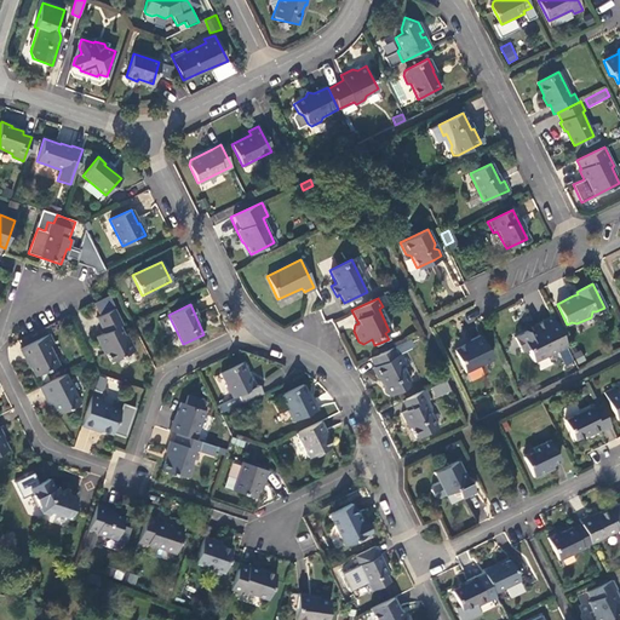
[(113,309),(95,317),(103,333),(95,337),(101,349),(103,348),(109,362),(133,350),(126,336),(122,333),(118,326),(120,325),(113,309)]
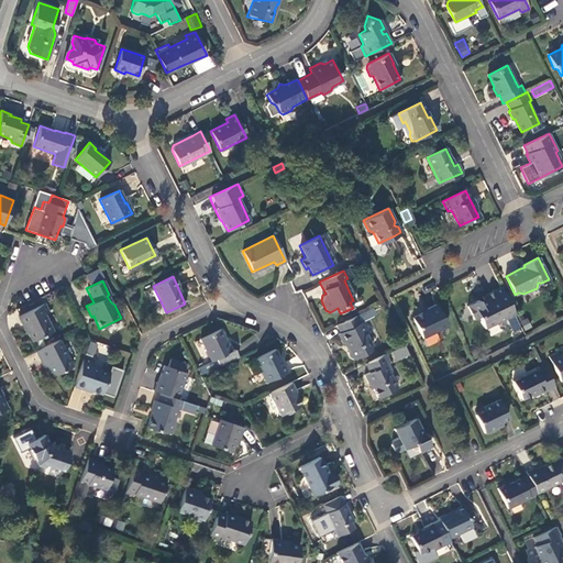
[(515,313),(501,287),(482,296),(483,300),(479,301),(478,300),(467,306),(474,318),(479,317),(485,328),(515,313)]
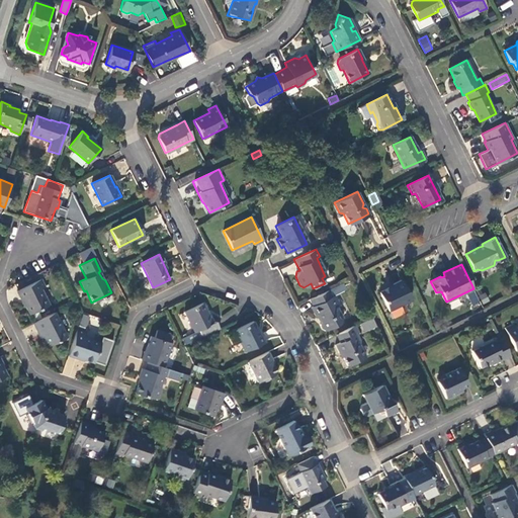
[(40,279),(16,291),(20,298),(21,298),(28,315),(48,305),(40,289),(44,287),(40,279)]
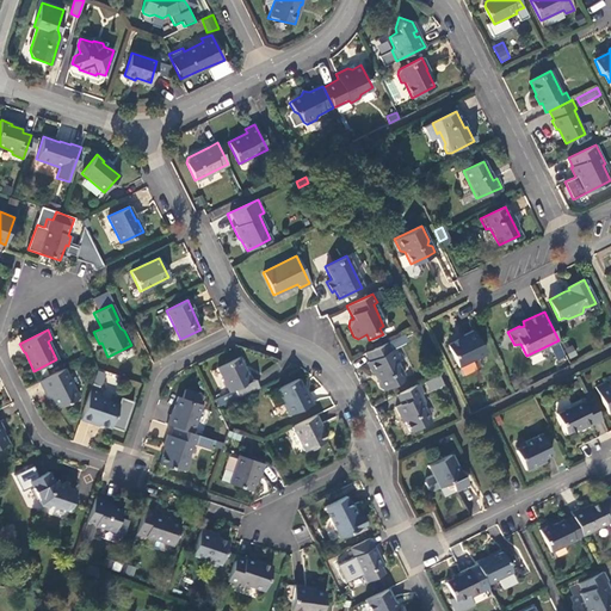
[(485,353),(473,331),(463,335),(463,337),(448,345),(458,366),(485,353)]
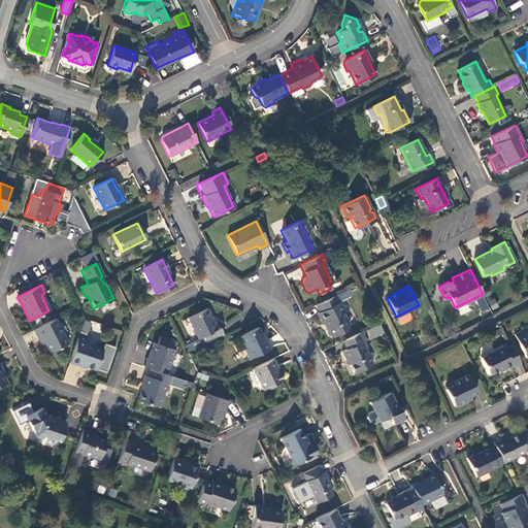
[(337,302),(334,296),(316,305),(319,311),(317,312),(321,322),(323,321),(326,327),(325,330),(328,335),(330,337),(348,328),(349,325),(342,311),(348,309),(343,299),(337,302)]
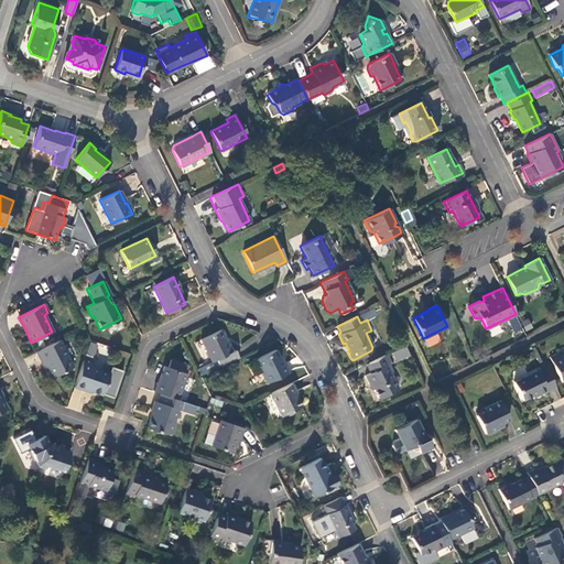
[(524,332),(533,327),(529,318),(520,322),(524,332)]
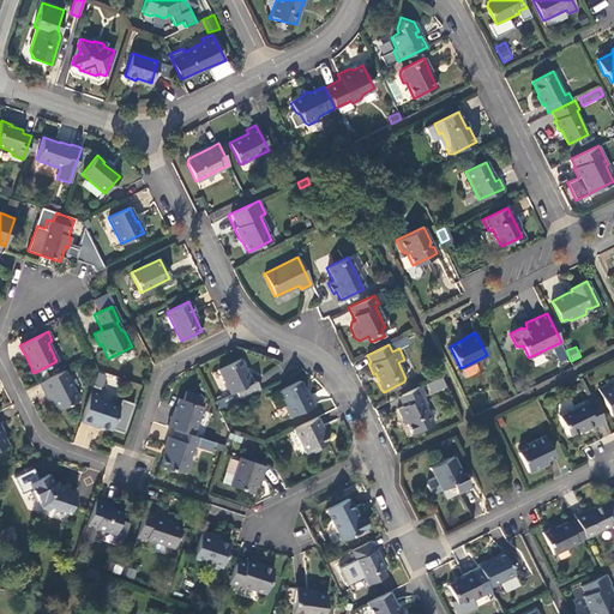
[(234,392),(239,399),(259,390),(254,381),(251,383),(239,360),(218,369),(229,395),(234,392)]
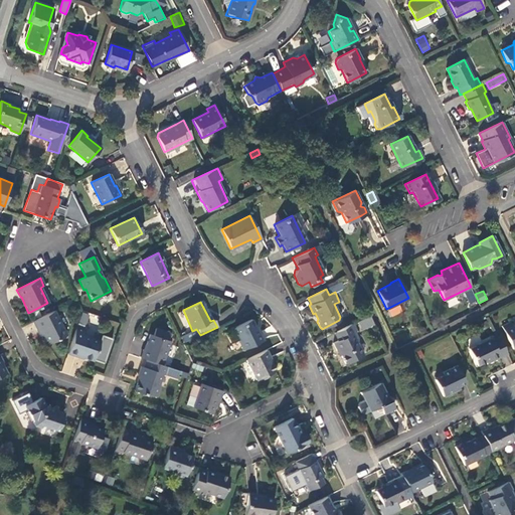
[(65,335),(53,310),(32,320),(37,331),(39,329),(47,344),(65,335)]
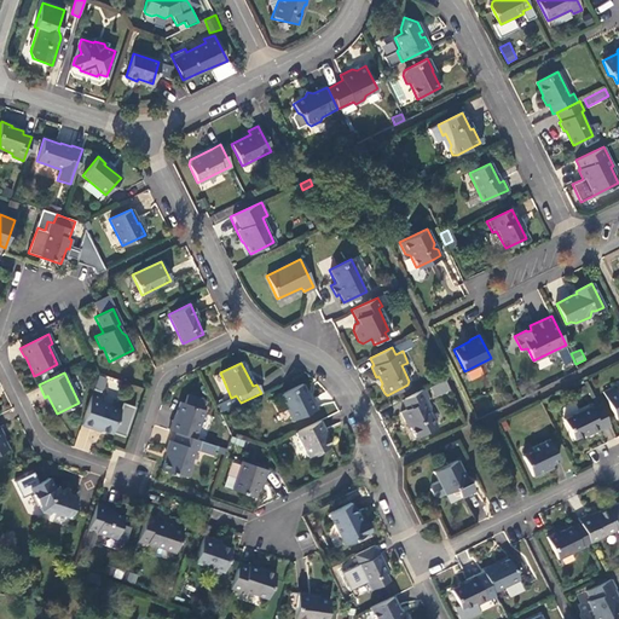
[(119,389),(120,380),(98,375),(96,391),(104,392),(105,388),(119,389)]
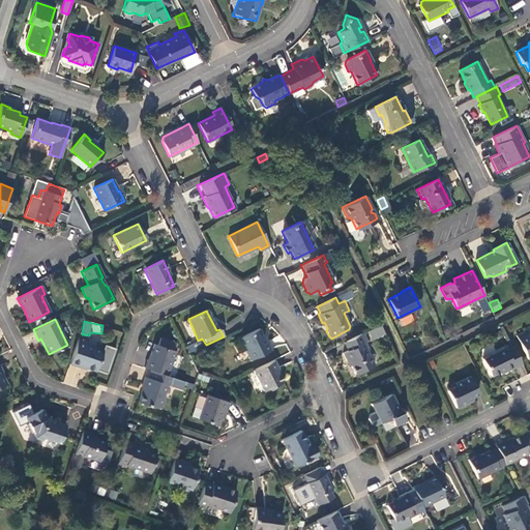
[(383,326),(367,330),(371,341),(386,335),(383,326)]
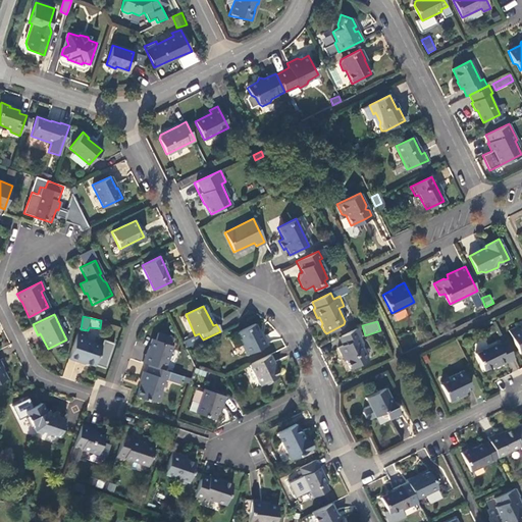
[(261,337),(254,324),(237,332),(242,345),(241,345),(246,355),(266,345),(262,336),(261,337)]
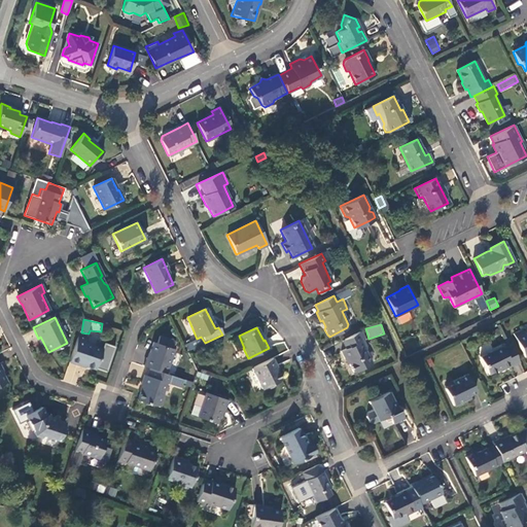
[(364,339),(360,330),(342,340),(345,348),(340,351),(344,359),(346,358),(352,372),(371,362),(365,350),(365,347),(362,340),(364,339)]
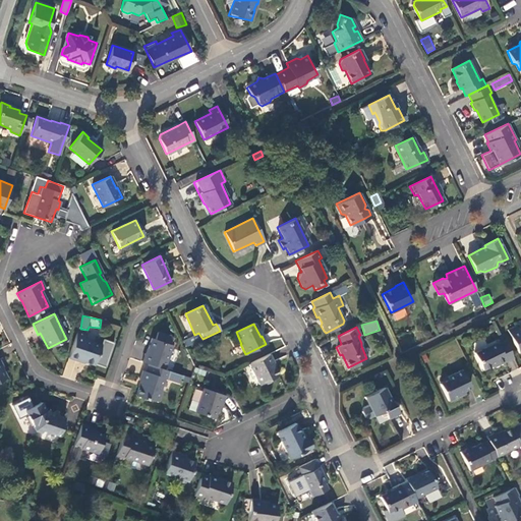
[(520,329),(517,331),(515,327),(508,331),(519,352),(520,351),(520,329)]
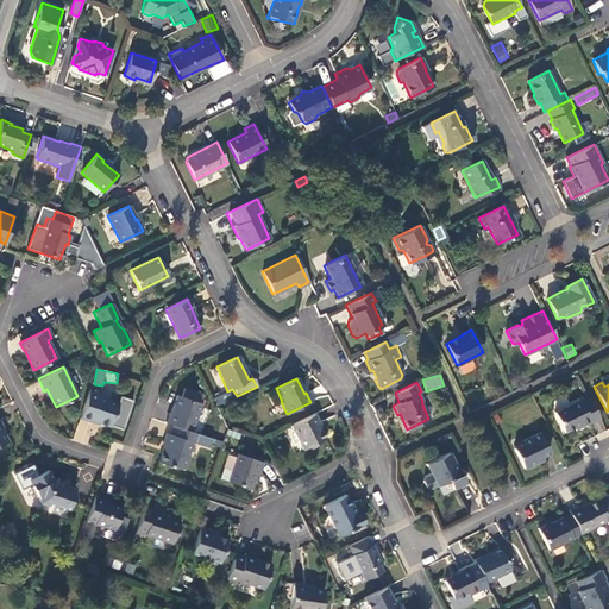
[(99,391),(89,388),(79,419),(88,421),(89,420),(108,427),(117,403),(98,396),(99,391)]
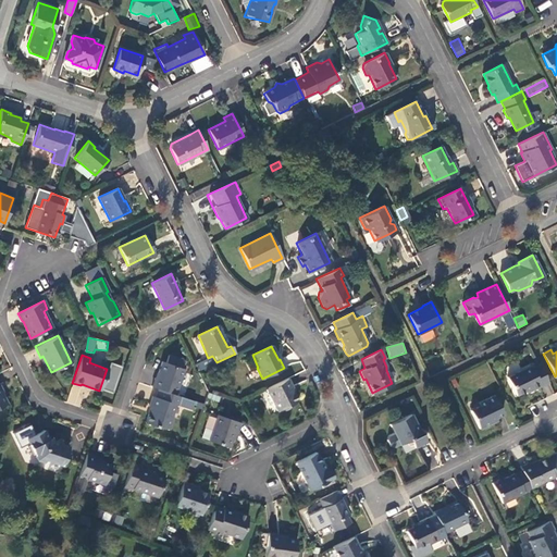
[(196,362),(198,370),(213,366),(211,358),(196,362)]
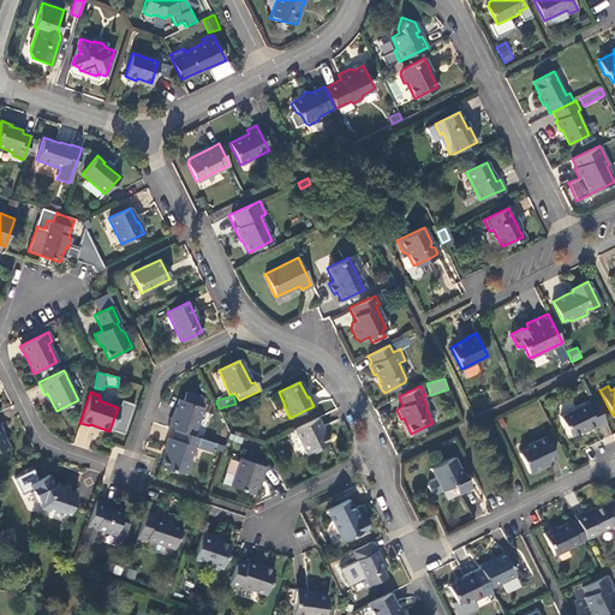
[(169,418),(167,428),(174,430),(192,436),(202,408),(178,400),(172,418),(169,418)]
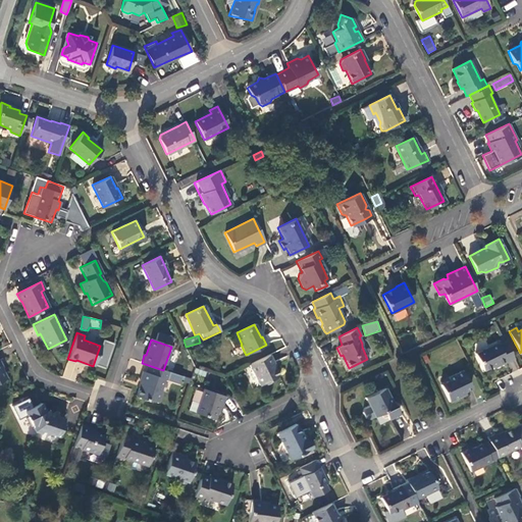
[(506,363),(513,358),(505,342),(499,345),(498,343),(475,354),(484,371),(498,364),(499,365),(505,362),(506,363)]
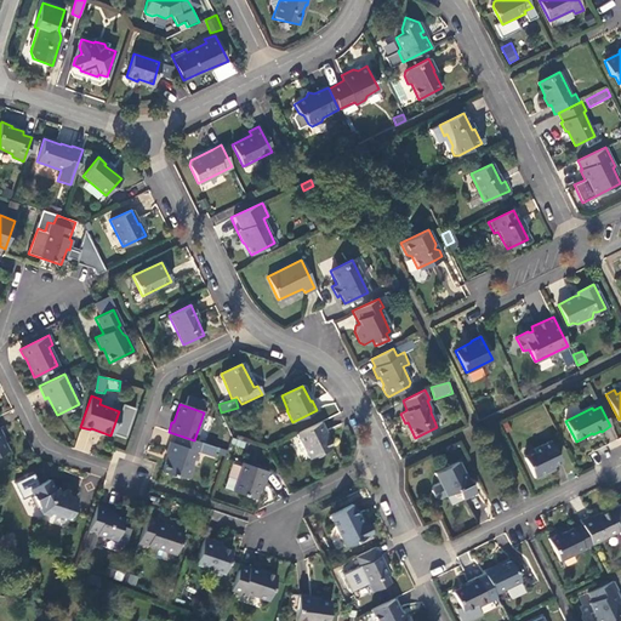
[(324,431),(320,421),(296,434),(307,457),(330,446),(323,432),(324,431)]
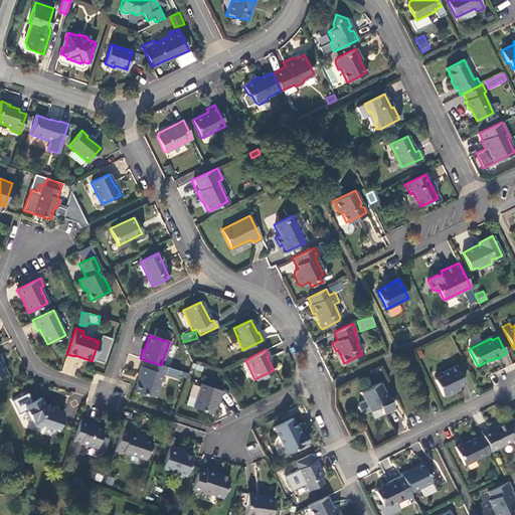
[(164,375),(167,367),(161,365),(146,360),(143,368),(140,367),(137,376),(139,377),(134,391),(143,394),(145,393),(156,397),(159,386),(158,383),(161,374),(164,375)]
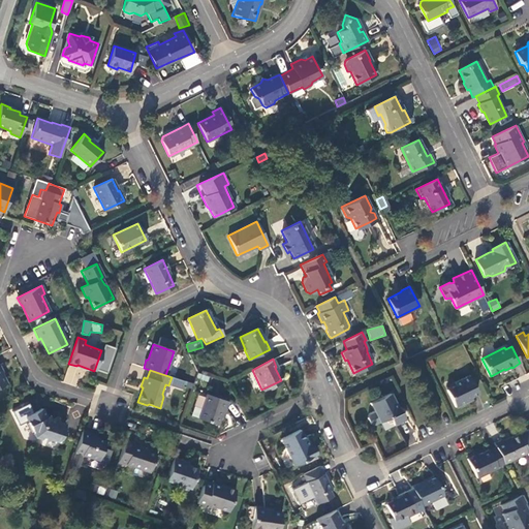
[(476,394),(468,377),(454,383),(455,385),(446,391),(454,408),(467,402),(466,399),(469,398),(476,394)]
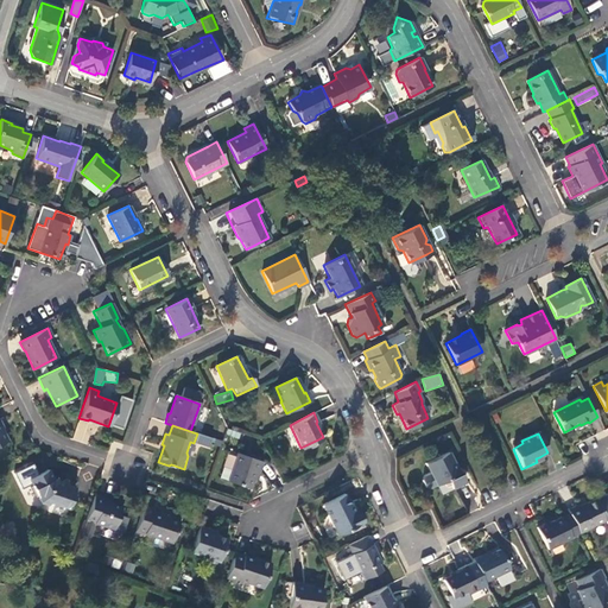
[(458,474),(447,451),(425,462),(429,472),(423,475),(422,479),(425,486),(429,488),(447,479),(451,488),(463,483),(460,473),(458,474)]
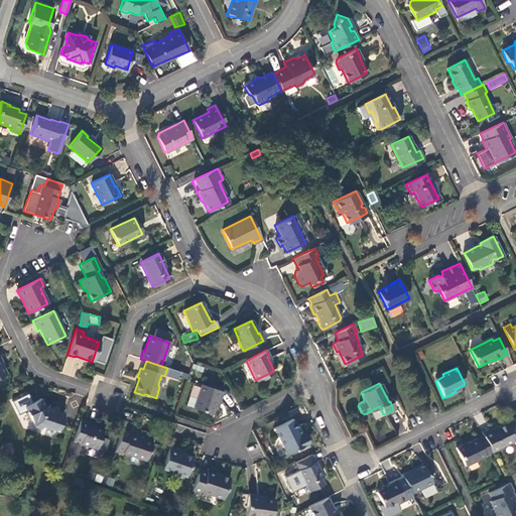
[(221,392),(201,384),(191,407),(211,414),(216,400),(218,401),(221,392)]
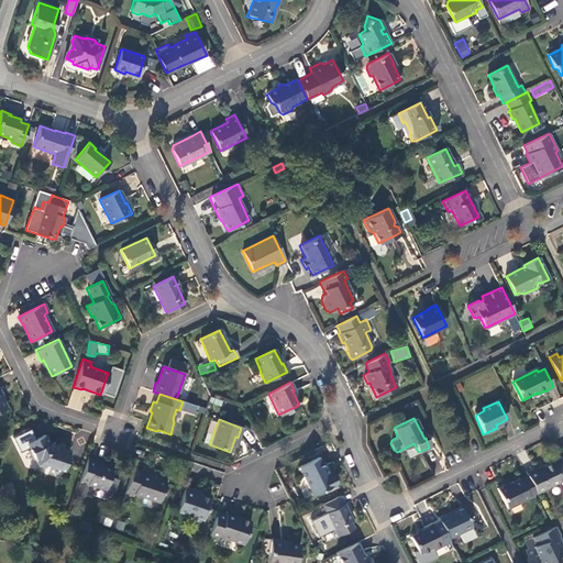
[(62,471),(68,452),(47,445),(43,435),(25,443),(34,465),(50,471),(53,467),(62,471)]
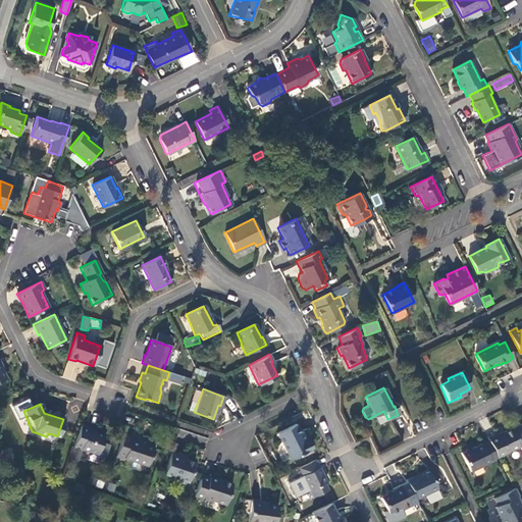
[(275,432),(289,459),(311,448),(305,437),(303,439),(295,423),(275,432)]
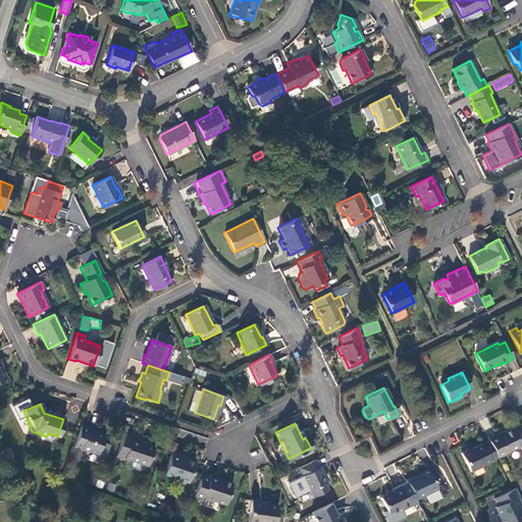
[(521,423),(497,434),(496,432),(488,436),(490,441),(499,457),(521,446),(521,449),(521,423)]
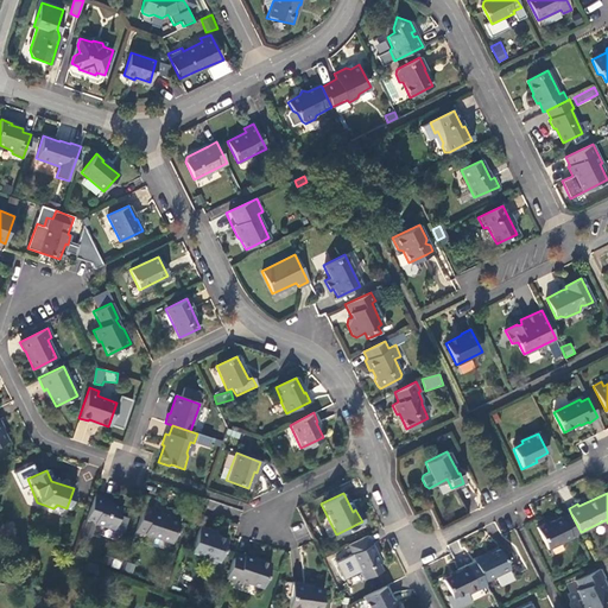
[(103,498),(95,495),(81,537),(89,539),(95,524),(113,530),(120,508),(102,501),(103,498)]
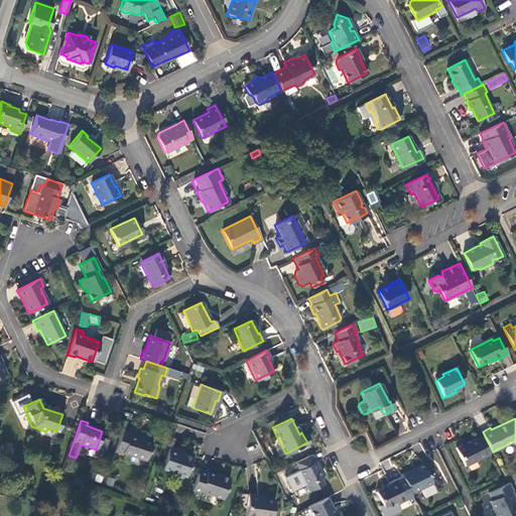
[(129,432),(121,429),(113,452),(122,455),(123,453),(145,461),(151,442),(141,439),(142,437),(137,435),(136,436),(129,433),(129,432)]
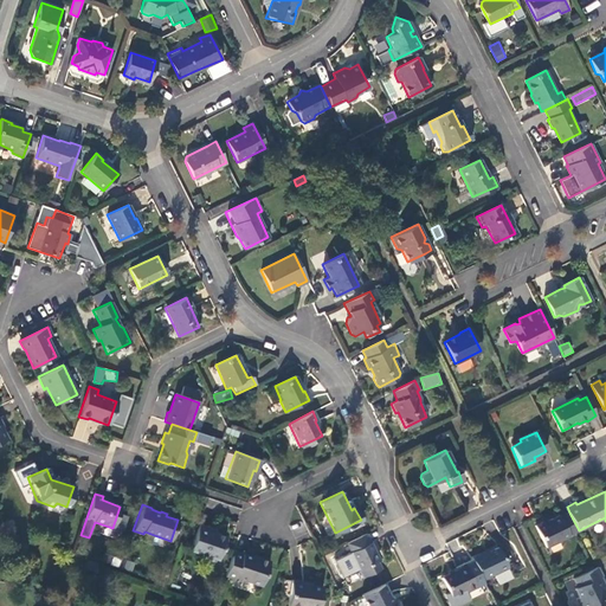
[(569,535),(579,530),(569,513),(561,516),(560,515),(545,522),(543,521),(536,524),(547,548),(569,536),(569,535)]
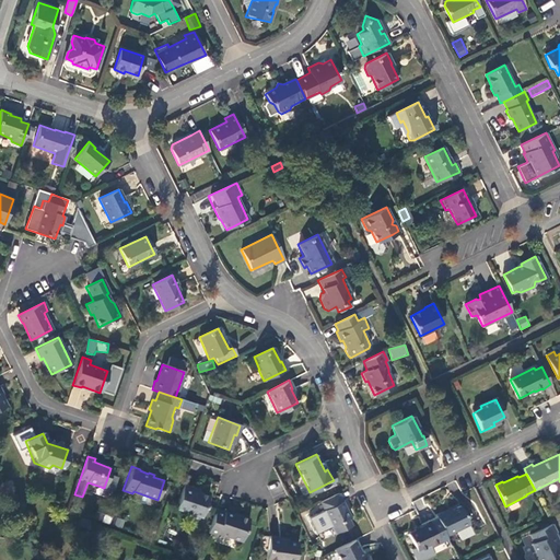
[(174,506),(200,516),(208,494),(191,489),(193,486),(182,482),(174,506)]
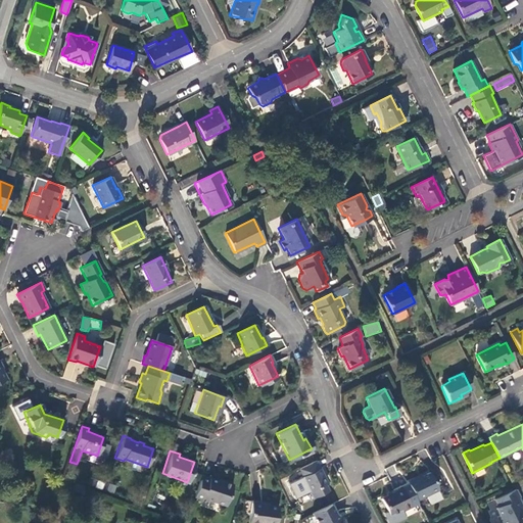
[(323,475),(315,461),(298,469),(301,476),(308,491),(316,488),(319,494),(327,490),(324,484),(325,483),(321,476),(323,475)]
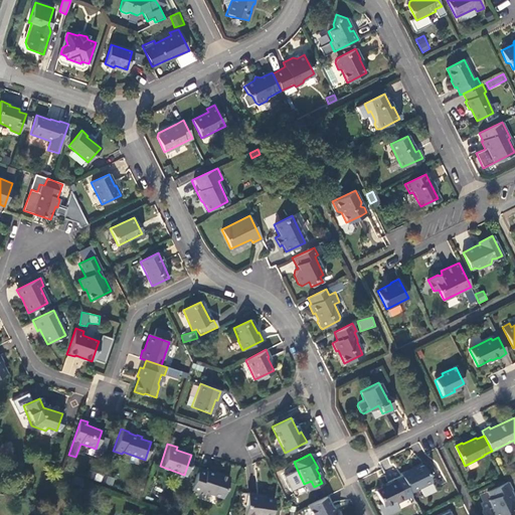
[(408,469),(400,474),(409,493),(431,483),(422,466),(414,470),(409,472),(408,469)]
